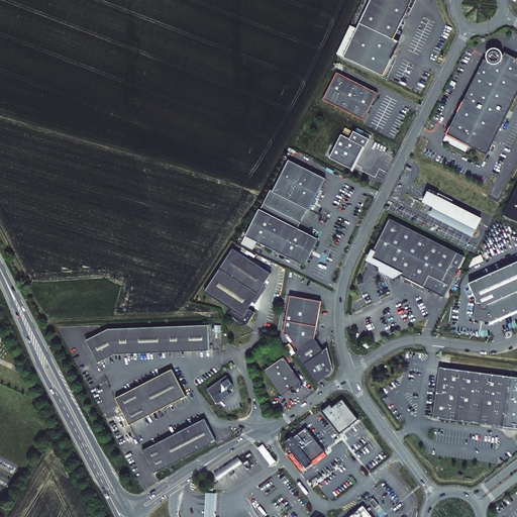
[(353,37),(344,57),(385,76),(401,41),(395,38),(413,0),(371,0),(358,28),(353,37)]
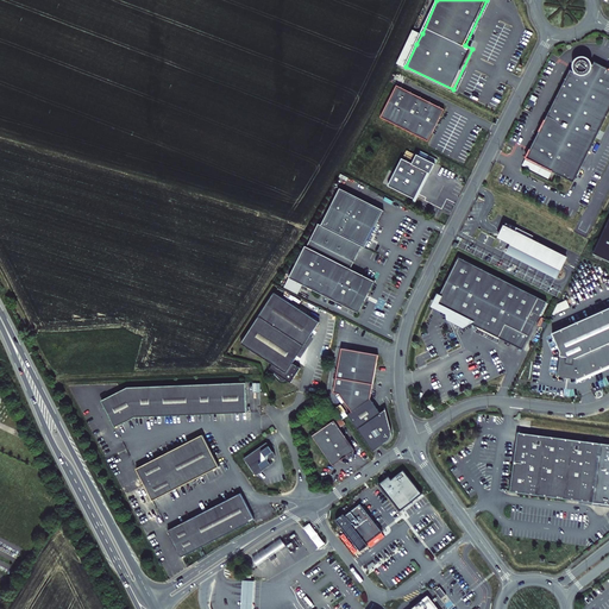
[(416,44),(422,33),(415,30),(410,41),(416,44)]
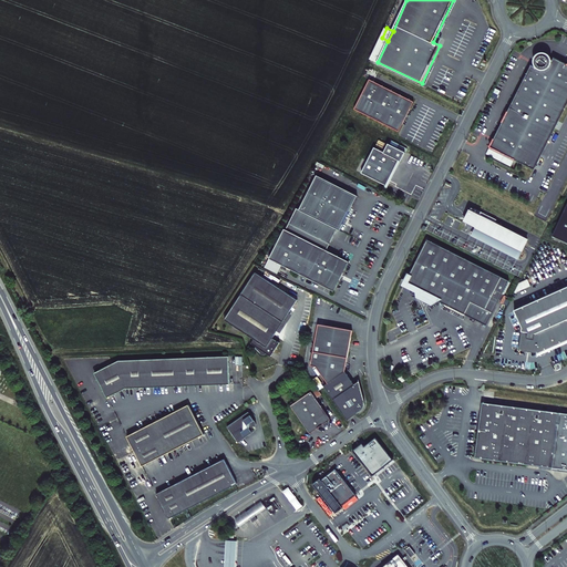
[(514,160),(534,169),(566,104),(566,64),(554,58),(552,61),(552,60),(552,59),(550,58),(549,55),(547,54),(545,53),(543,53),(539,53),(538,54),(536,55),(534,58),(534,60),(534,63),(534,65),(535,65),(534,66),(532,65),(490,147),(514,160)]
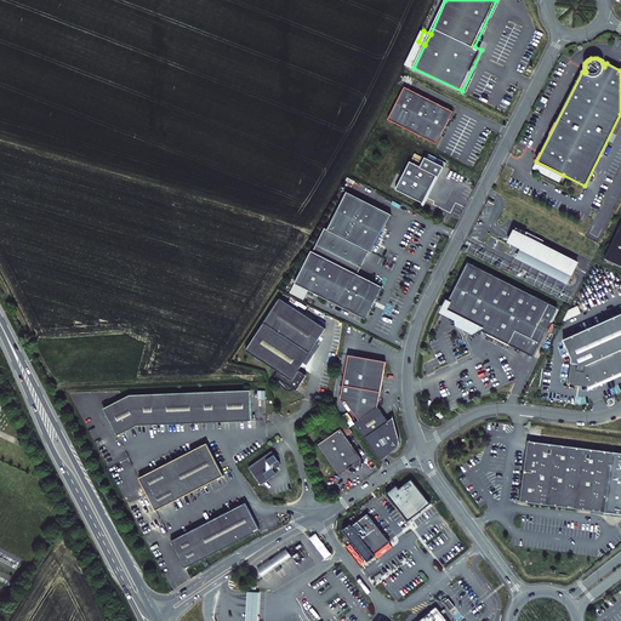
[(389,120),(438,144),(455,112),(406,86),(389,120)]
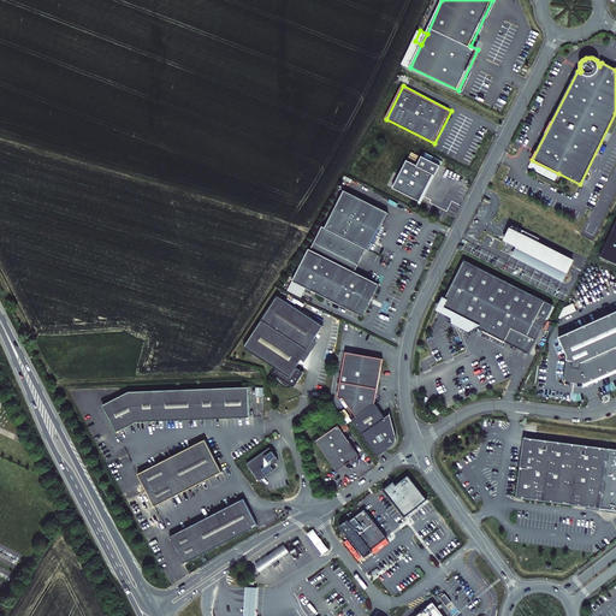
[(408,161),(394,189),(419,201),(424,191),(425,193),(434,175),(436,176),(440,166),(424,157),(419,166),(408,161)]
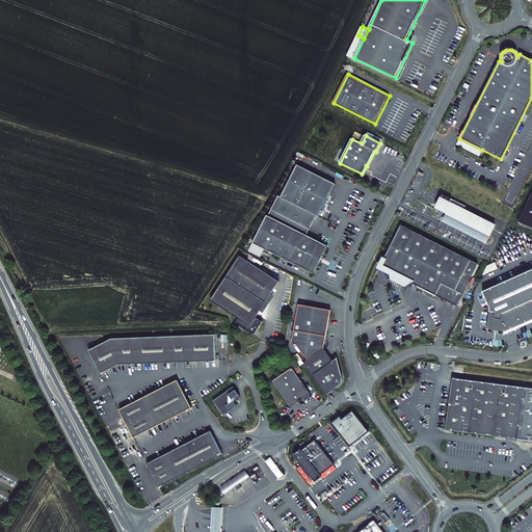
[(482,150),(459,138),(456,144),(479,156),(482,150)]
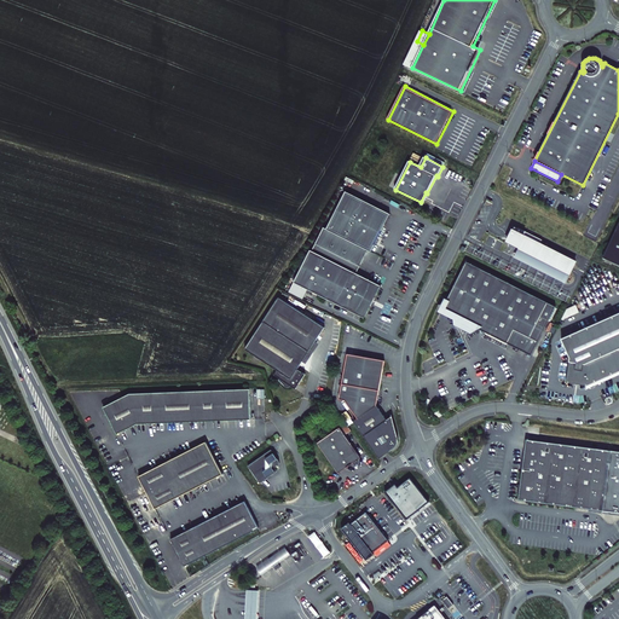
[(313,252),(357,273),(369,250),(371,252),(391,214),(346,191),(328,229),(324,227),(313,252)]
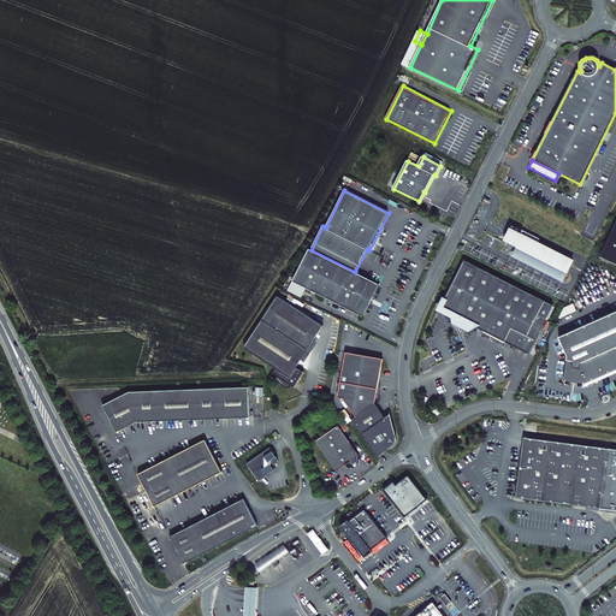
[(615,221),(600,256),(615,264),(615,221)]
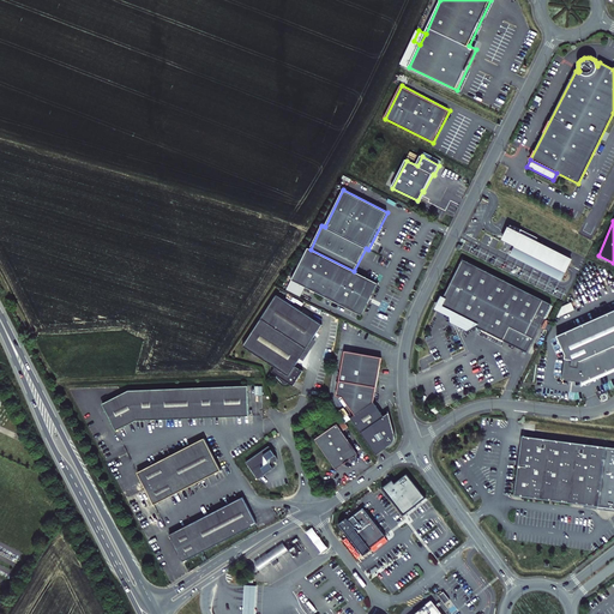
[(308,248),(293,281),(362,315),(379,283),(354,271),(311,250),(308,248)]
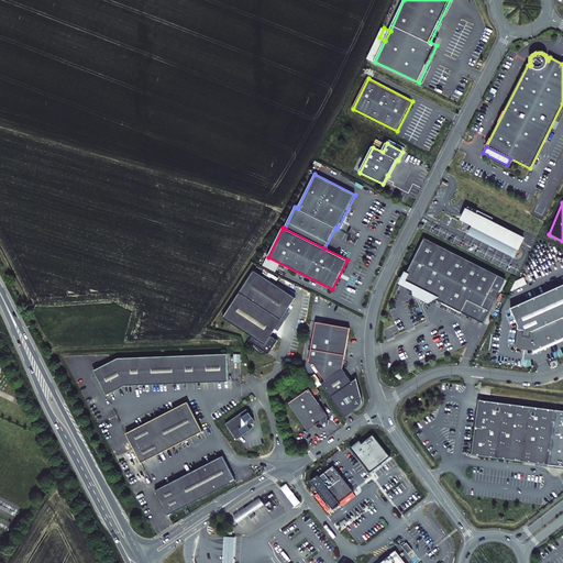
[(506,280),(424,240),(401,284),(411,288),(414,298),(428,306),(435,301),(483,324),(506,280)]
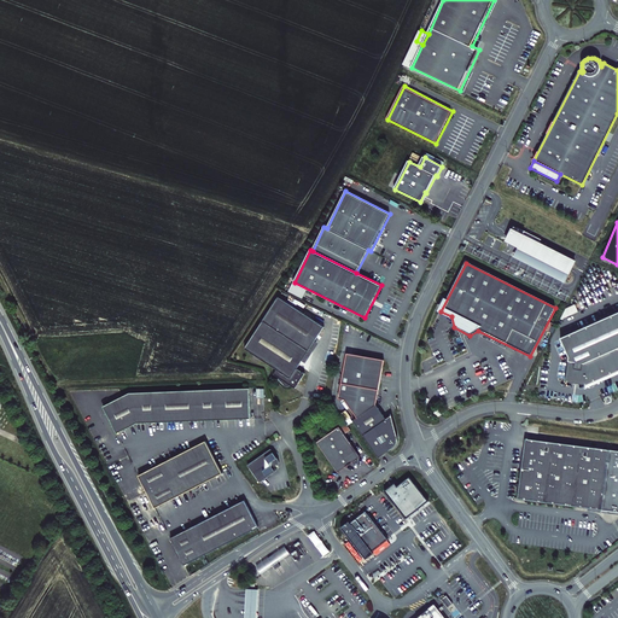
[(325,327),(279,297),(245,349),(277,368),(274,373),(279,377),(279,378),(279,379),(279,380),(286,386),(286,388),(289,388),(290,386),(291,385),(292,383),(298,385),(305,373),(298,368),(325,327)]
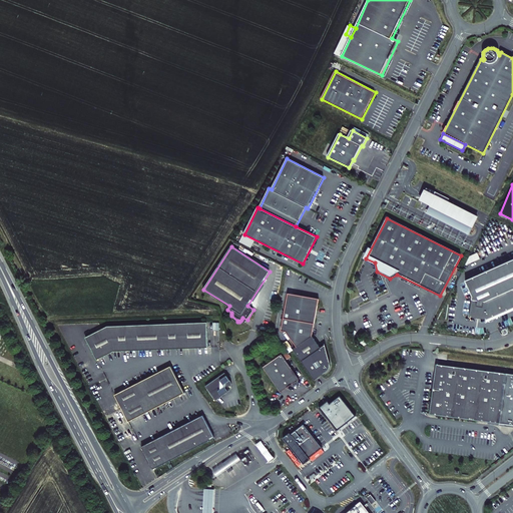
[(469,255),(471,262),(480,259),(477,252),(469,255)]
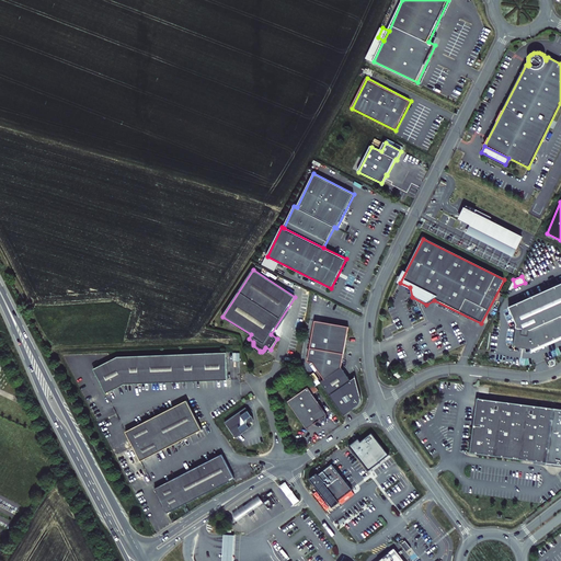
[(560,284),(508,308),(516,325),(514,347),(534,351),(560,336),(560,284)]
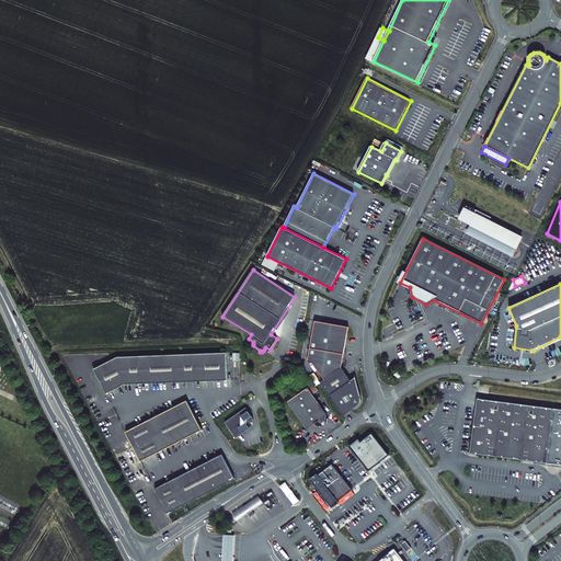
[(320,381),(344,415),(358,405),(359,403),(361,402),(361,401),(361,398),(355,377),(350,380),(341,367),(348,327),(316,320),(307,361),(308,361),(322,380),(320,381)]
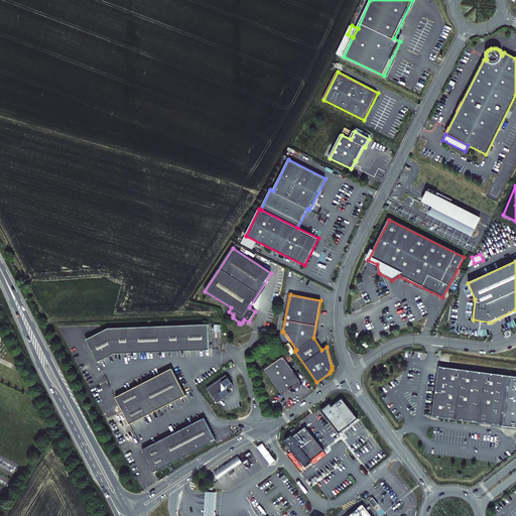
[(89,344),(100,366),(117,358),(209,354),(207,329),(111,333),(89,344)]
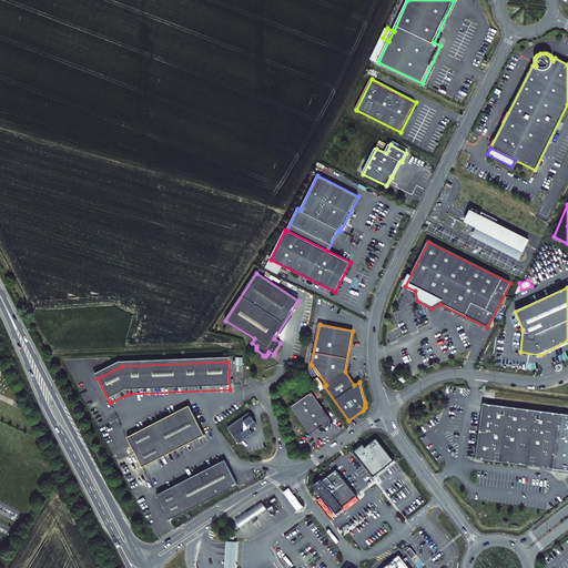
[(311,435),(332,421),(312,393),(291,407),(311,435)]
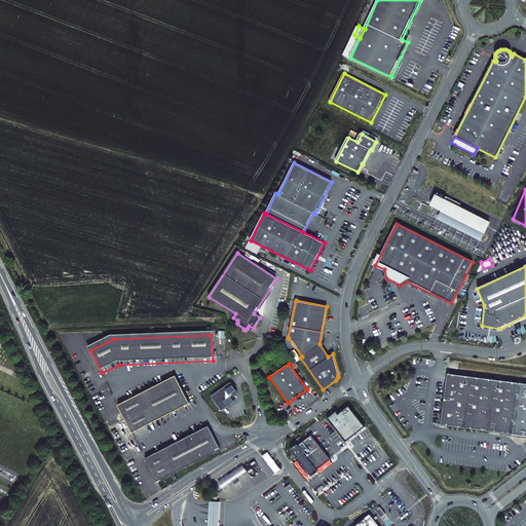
[(525,382),(446,373),(439,424),(525,435),(525,382)]
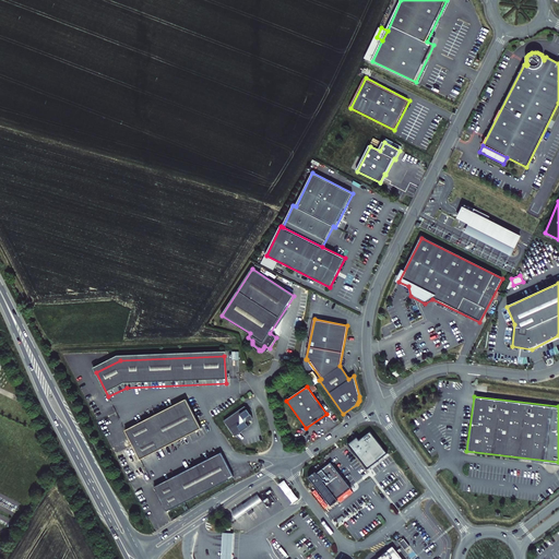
[(141,460),(201,428),(189,404),(128,435),(141,460)]
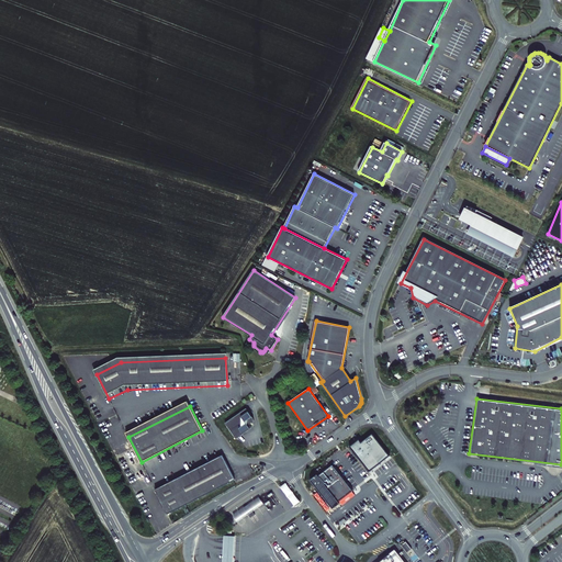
[(255,424),(254,420),(247,411),(225,425),(236,440),(251,430),(254,428),(254,427),(255,424)]
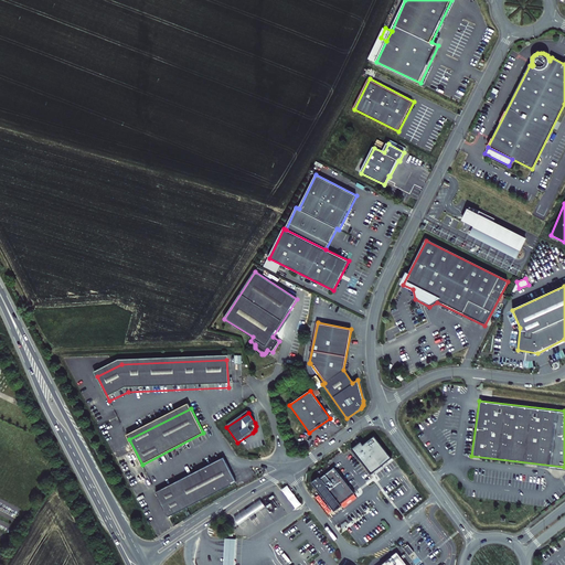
[(361,441),(351,449),(370,473),(379,467),(380,468),(392,459),(374,437),(363,445),(361,441)]
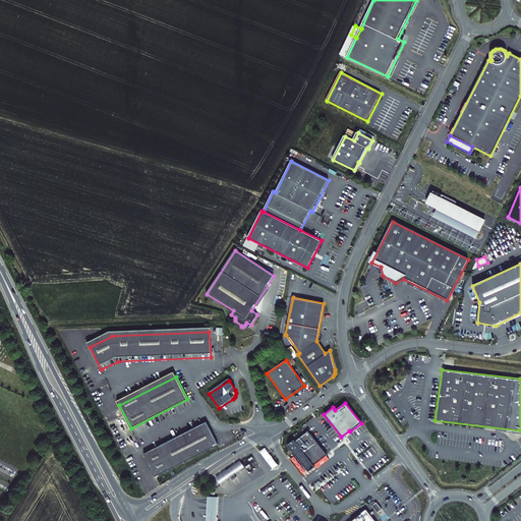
[(145,454),(156,476),(218,445),(207,421),(145,454)]
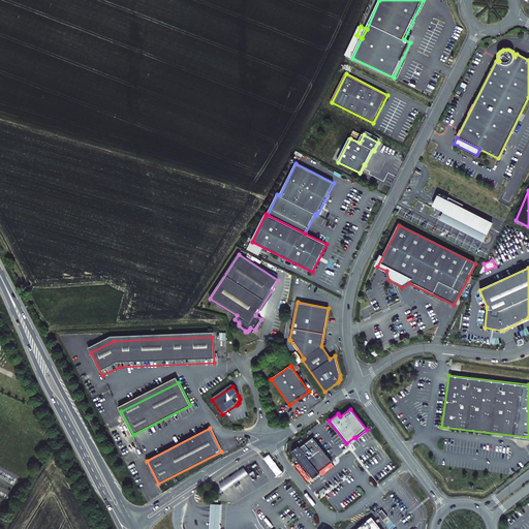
[(333,462),(313,437),(300,448),(299,446),(291,452),(313,479),(319,473),(318,472),(333,462)]
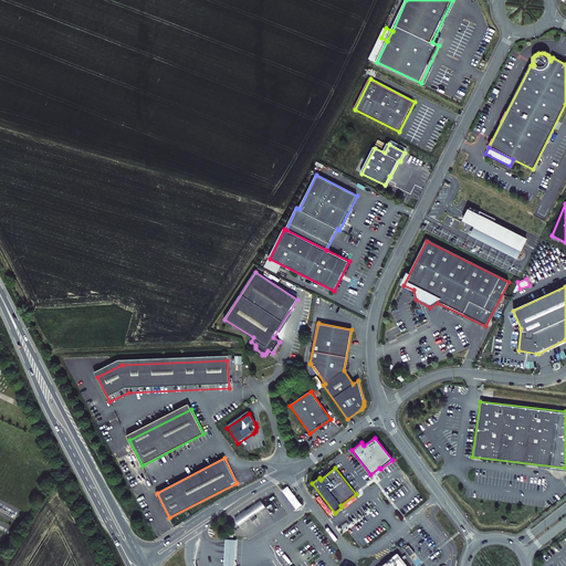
[(287,488),(281,493),(295,512),(302,506),(287,488)]
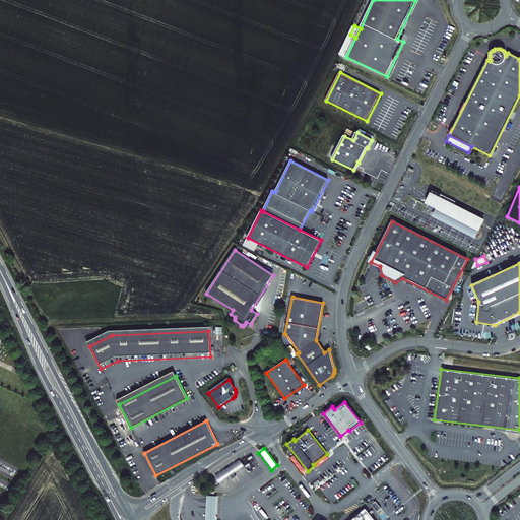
[(233,473),(243,467),(238,460),(228,467),(233,473)]
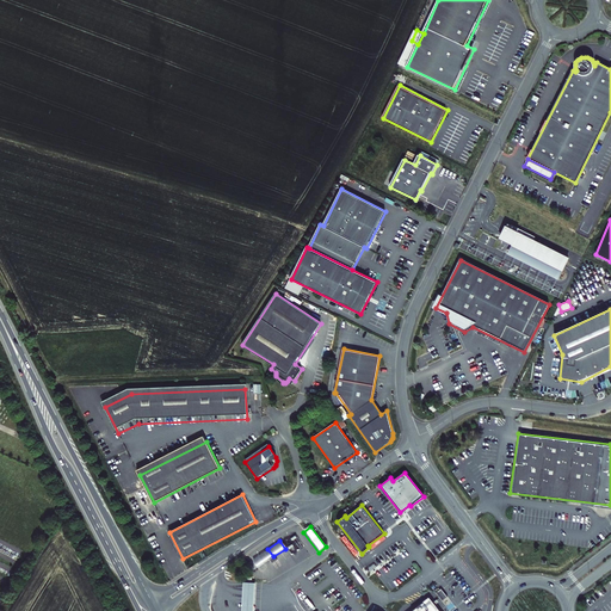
[(267,549),(263,553),(269,560),(271,563),(276,561),(273,556),(267,549)]
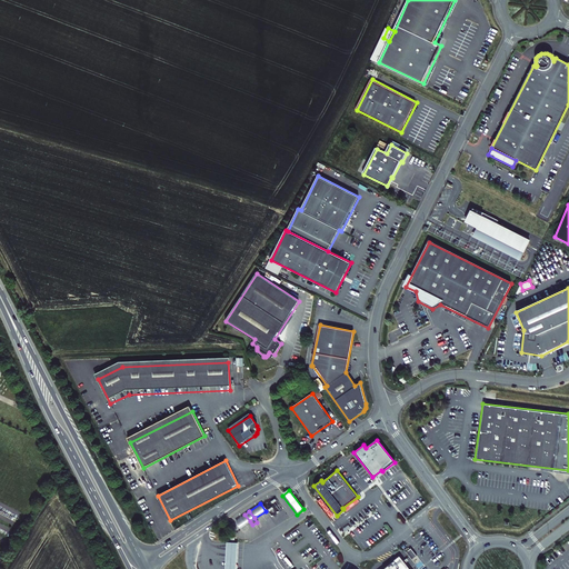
[(239,529),(250,521),(245,515),(235,522),(239,529)]
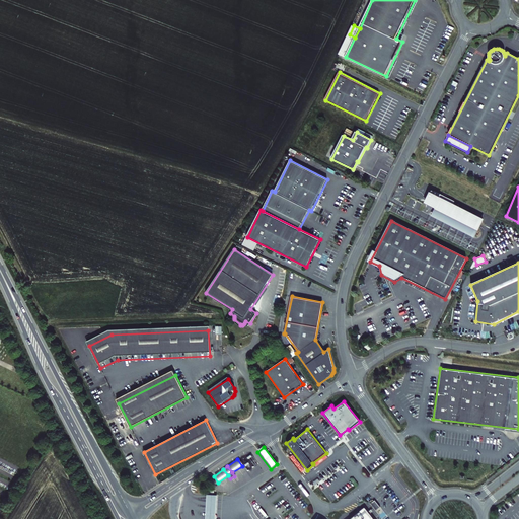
[(215,518),(217,495),(207,495),(205,518),(215,518)]
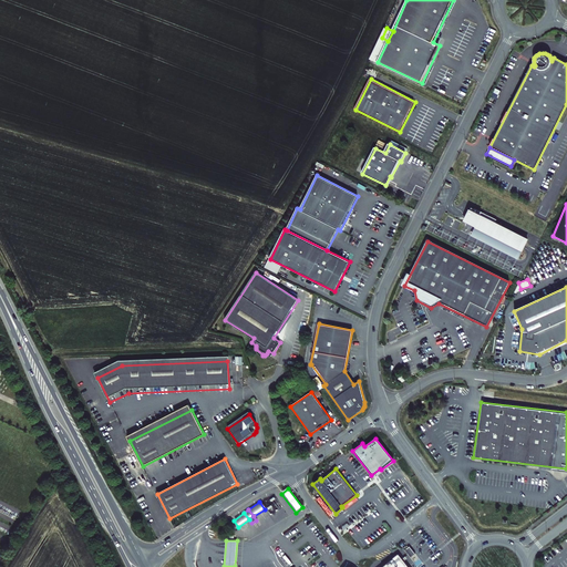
[(415,553),(410,545),(405,549),(411,556),(415,553)]
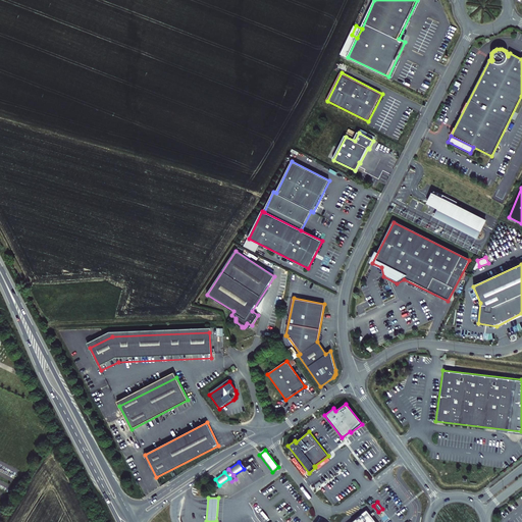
[(376,521),(367,510),(351,521),(376,521)]
